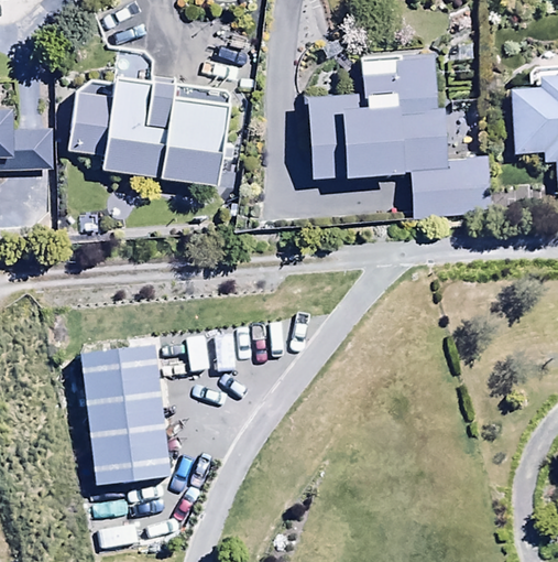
[(361,57),(363,92),(308,94),(313,177),(352,176),(352,172),(409,169),(412,223),(492,218),(489,162),(451,164),(449,114),(441,114),(438,54),(361,57)]
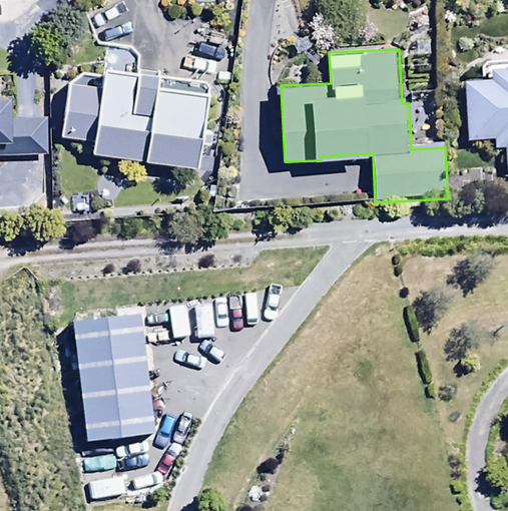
[(95,141),(93,155),(201,169),(211,89),(159,82),(160,72),(105,65),(103,79),(83,76),(77,81),(71,81),(62,136),(95,141)]
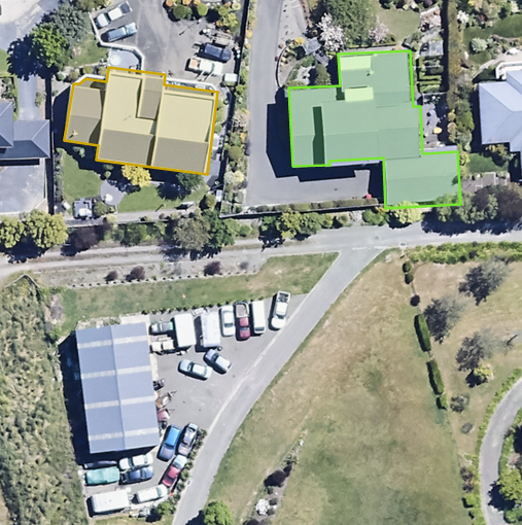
[(506,81),(477,82),(481,146),(508,145),(509,154),(521,153),(521,72),(506,73),(506,81)]
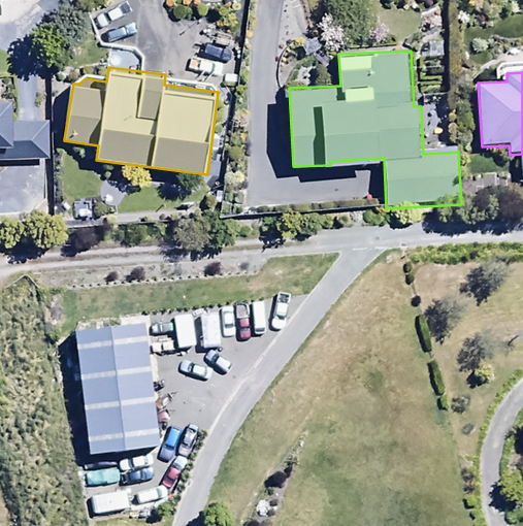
[(55,122),(14,121),(14,95),(0,94),(0,157),(54,158),(55,122)]
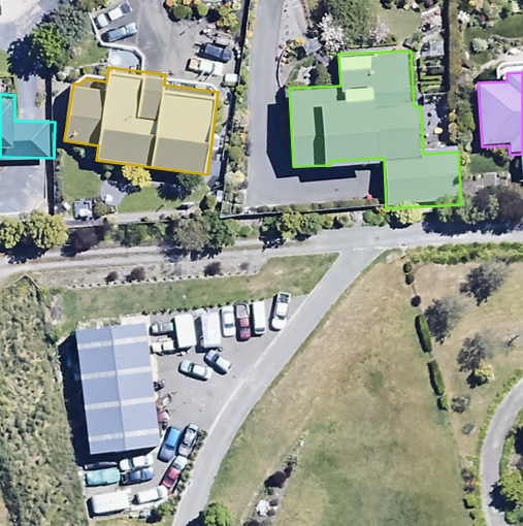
[(100,470),(93,430),(76,434),(84,473),(100,470)]
